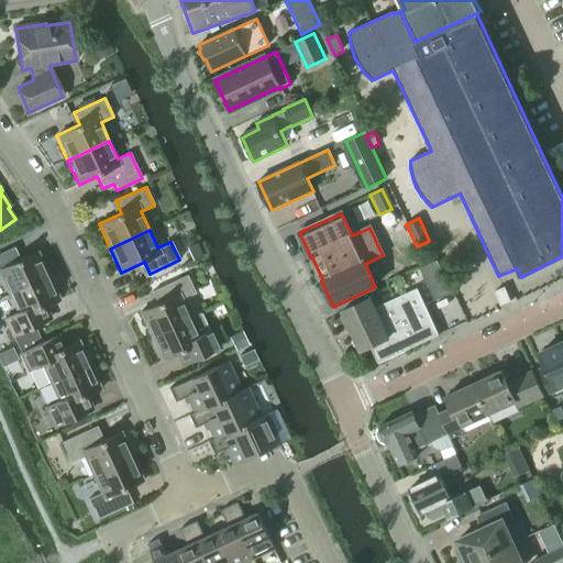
[(187,250),(194,263),(203,257),(198,245),(187,250)]
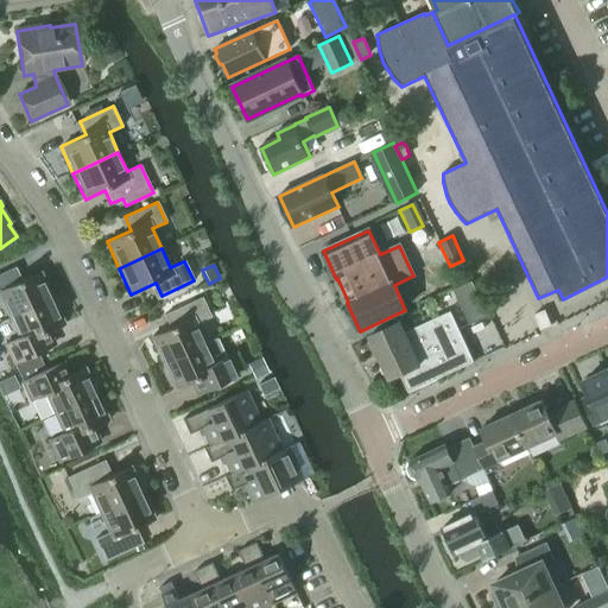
[(16,284),(8,270),(0,273),(0,298),(10,318),(52,299),(39,272),(16,284)]
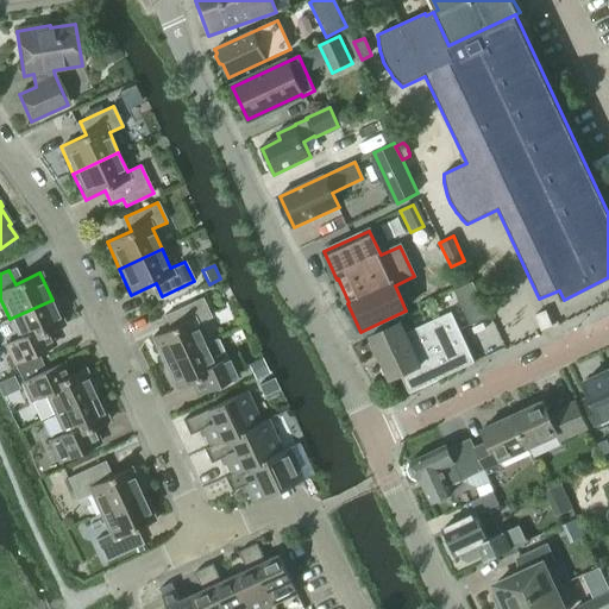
[(470,326),(489,318),(472,283),(454,292),(470,326)]
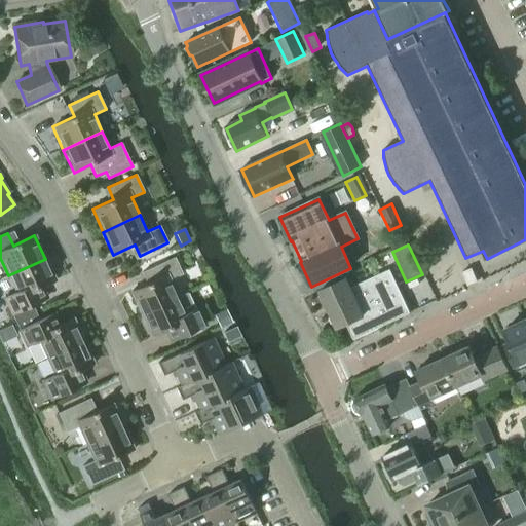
[(141,314),(178,297),(171,280),(182,274),(175,258),(146,271),(151,282),(129,292),(141,314)]
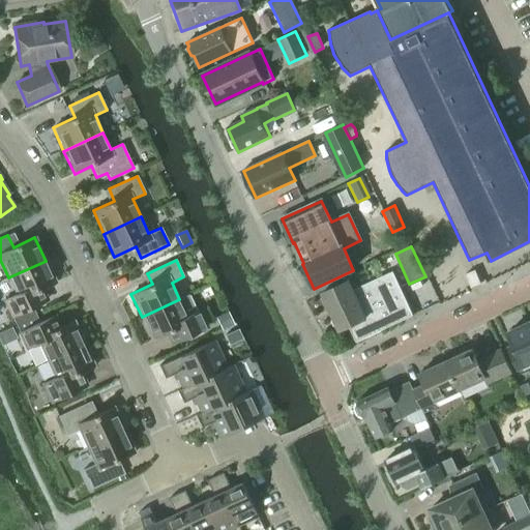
[(56,284),(46,261),(8,277),(17,294),(3,300),(11,318),(16,325),(35,316),(32,308),(39,304),(34,294),(45,289),(56,284)]
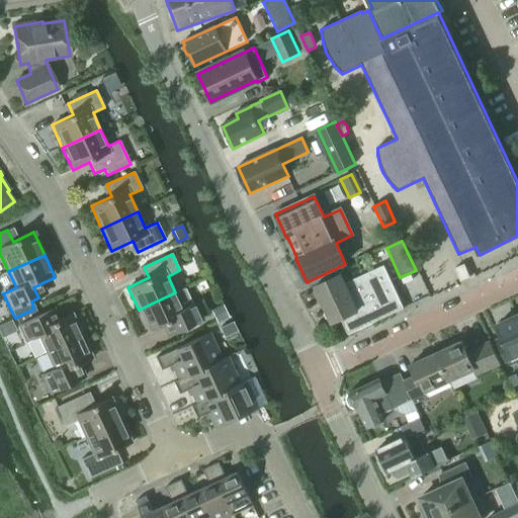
[(462,281),(471,277),(465,264),(456,268),(462,281)]
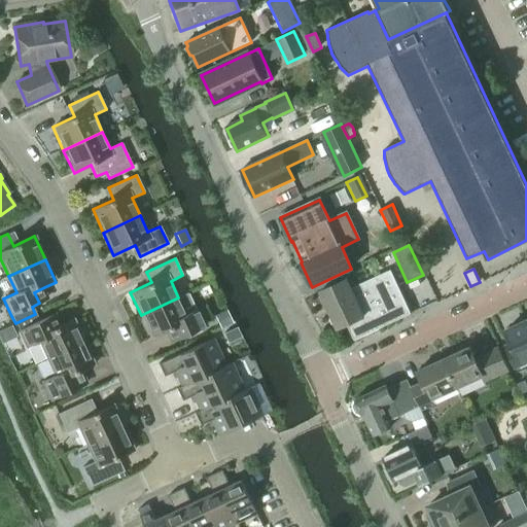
[(347,324),(354,340),(411,314),(390,271),(351,288),(350,289),(363,316),(347,324)]
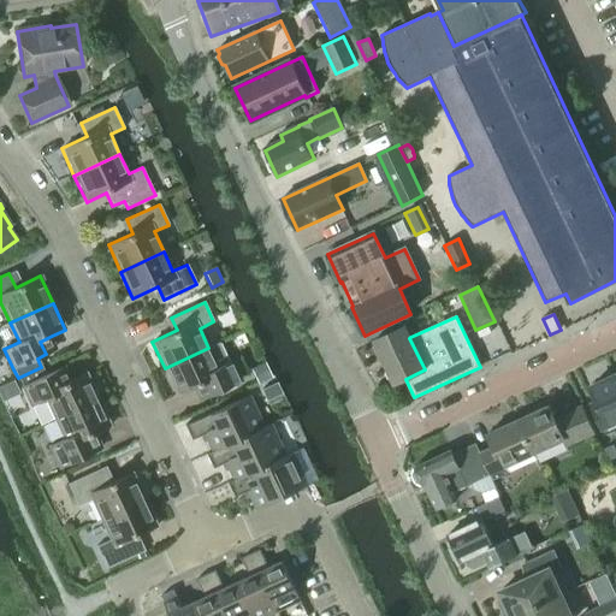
[(395,384),(401,381),(406,379),(425,369),(409,338),(410,337),(406,326),(374,341),(395,384)]
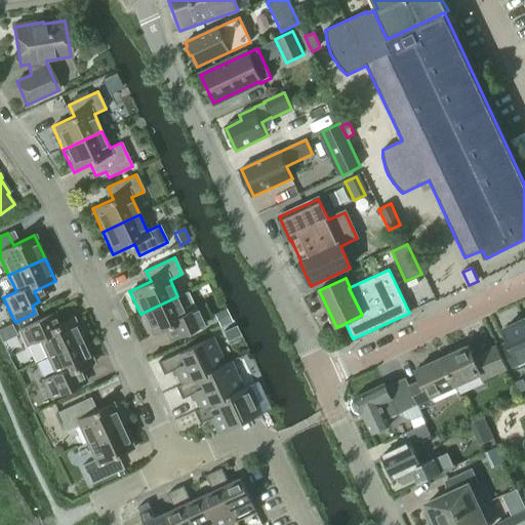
[(186,293),(177,296),(140,314),(151,337),(172,327),(177,338),(205,325),(198,308),(194,310),(186,293)]
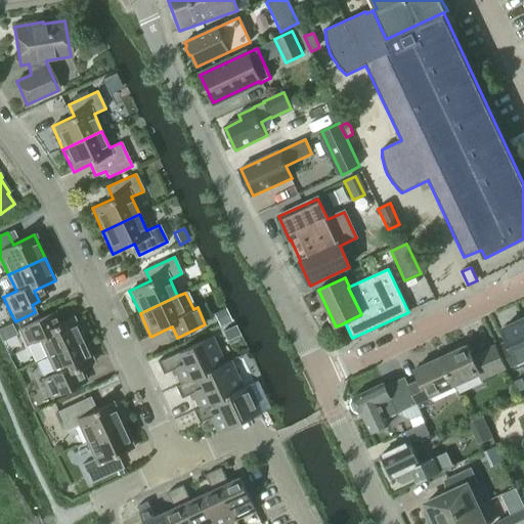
[(225,308),(213,314),(219,328),(231,321),(225,308)]
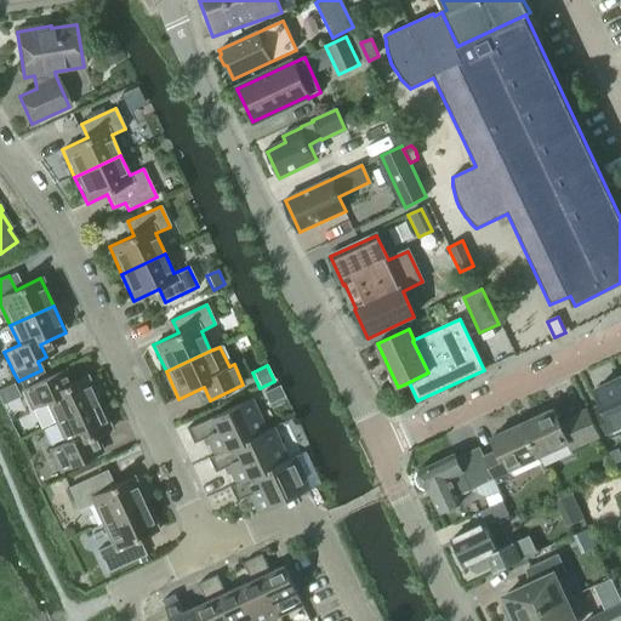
[(46,403),(55,423),(98,403),(86,376),(73,382),(62,387),(56,374),(46,379),(41,370),(18,381),(22,389),(32,410),(46,403)]
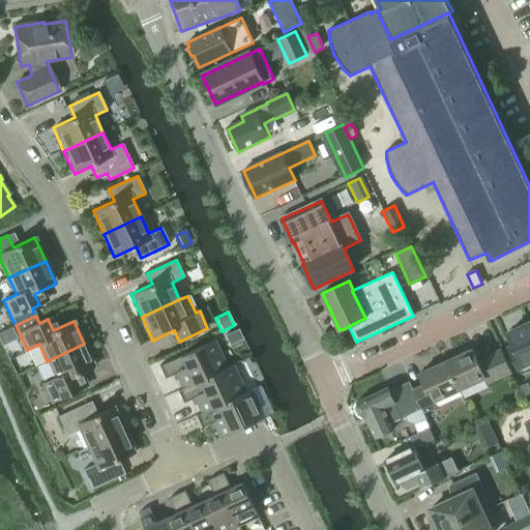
[(506,341),(521,374),(528,371),(526,365),(529,362),(529,327),(528,323),(508,332),(514,345),(509,347),(506,341)]
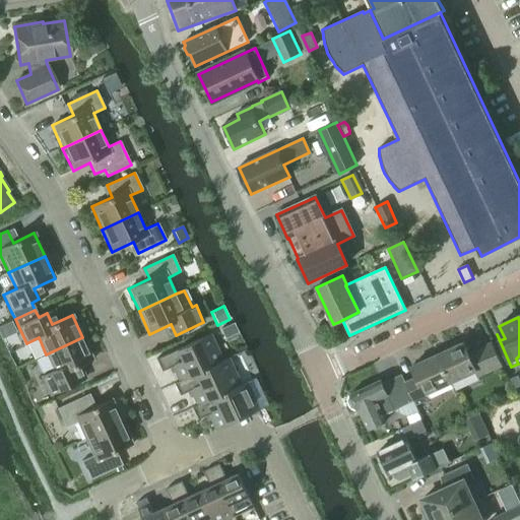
[(210,335),(155,361),(161,372),(173,367),(179,382),(180,382),(222,363),(222,362),(210,335)]
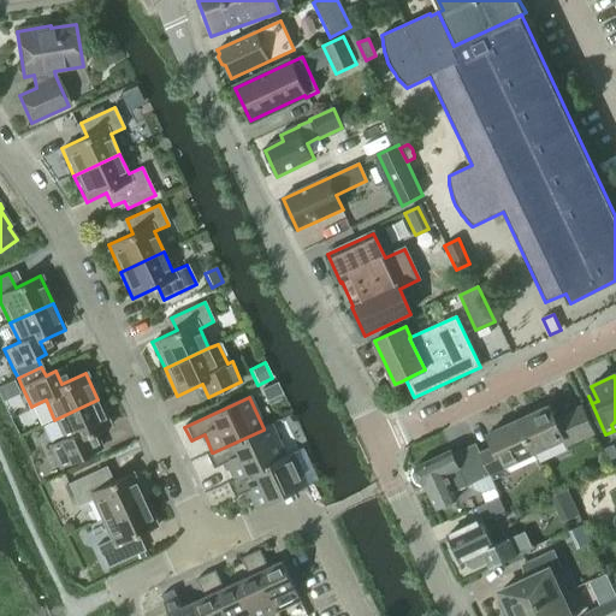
[(59,468),(94,452),(87,437),(110,426),(98,400),(54,420),(64,439),(49,446),(59,468)]
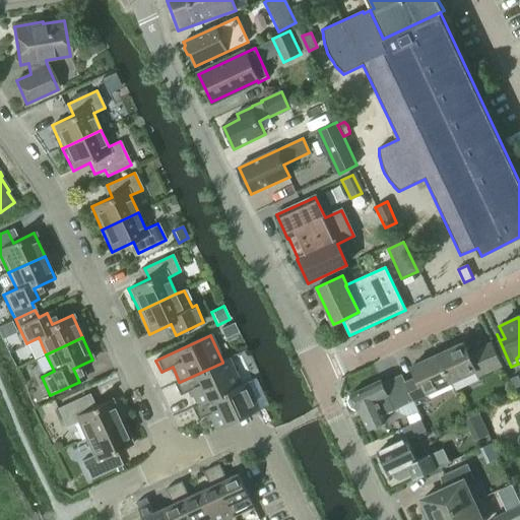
[(503,366),(493,341),(469,352),(464,342),(438,354),(452,383),(476,372),(479,377),(503,366)]
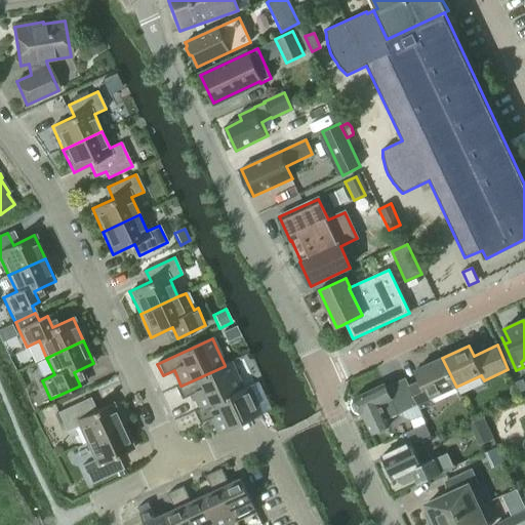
[(430,399),(456,387),(442,358),(416,370),(421,380),(409,386),(418,405),(420,410),(433,404),(430,399)]
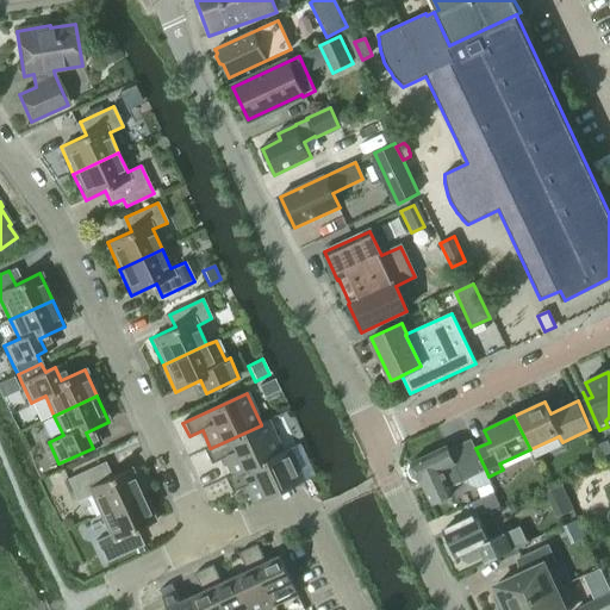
[(210,448),(204,450),(210,465),(223,459),(231,475),(231,477),(281,453),(267,421),(261,424),(261,425),(211,448),(210,448)]
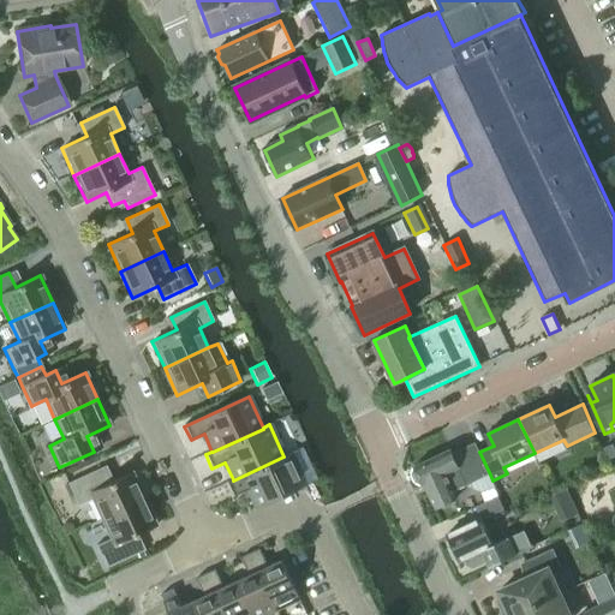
[(479,453),(476,445),(454,454),(451,448),(415,466),(412,472),(417,482),(422,485),(425,484),(437,507),(457,497),(454,491),(467,484),(482,493),(496,487),(479,452),(479,453)]
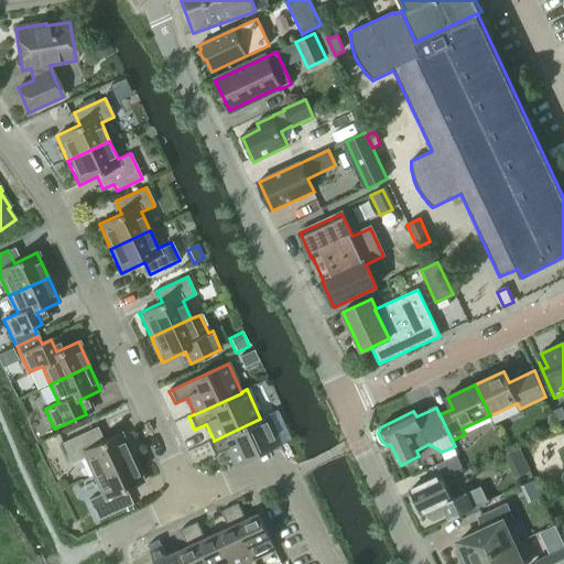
[(563,412),(562,408),(553,411),(557,423),(563,419),(563,412)]
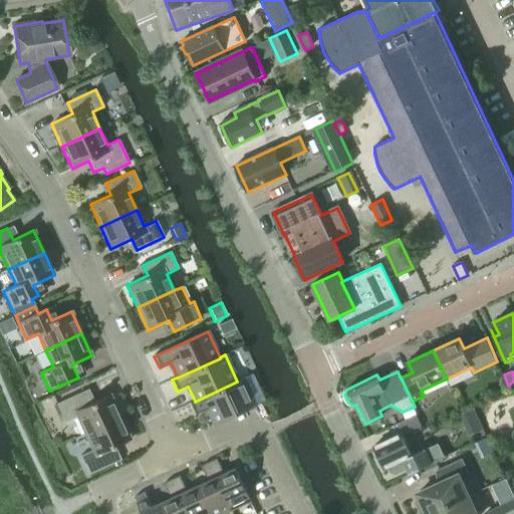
[(195,401),(189,404),(195,416),(206,411),(213,426),(244,412),(255,406),(265,402),(252,374),(243,378),(237,381),(195,402),(195,401)]
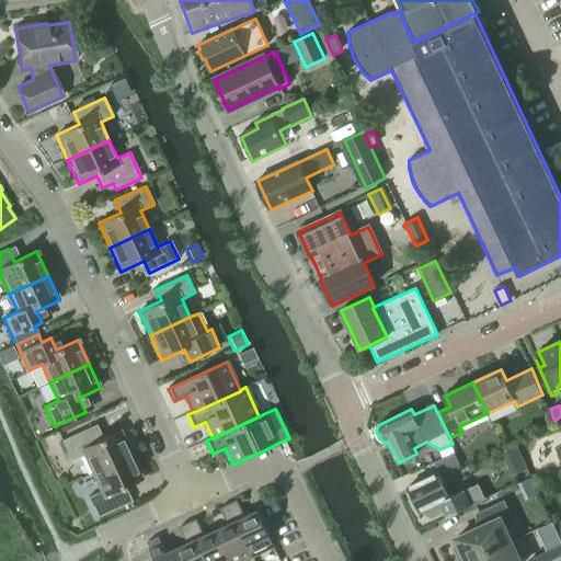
[(96,442),(90,427),(60,442),(70,461),(83,456),(92,473),(132,456),(119,431),(96,442)]
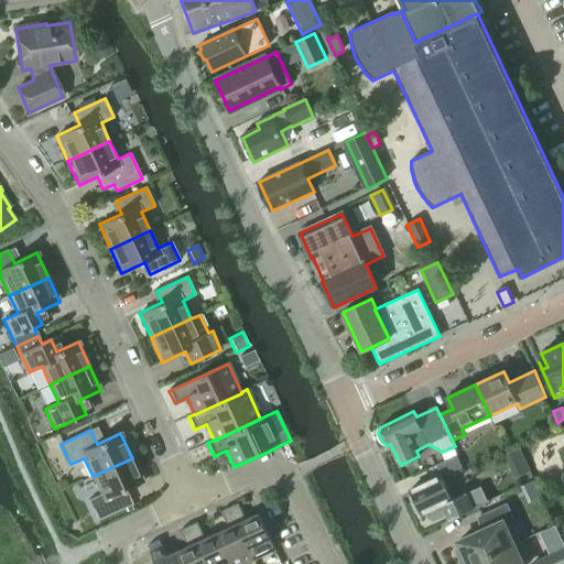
[(445,461),(451,473),(461,468),(455,456),(445,461)]
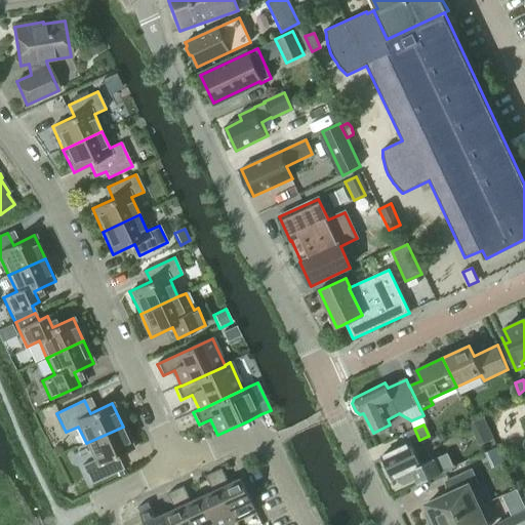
[(90,485),(117,473),(111,459),(133,449),(123,427),(86,443),(94,460),(81,466),(90,485)]
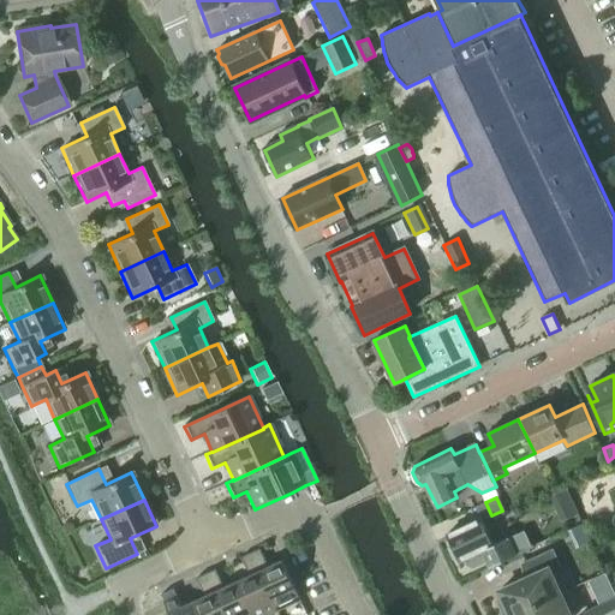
[(487,562),(489,568),(535,548),(531,549),(524,532),(509,539),(508,538),(493,545),(481,518),(447,533),(459,560),(464,559),(467,566),(473,568),(487,562)]
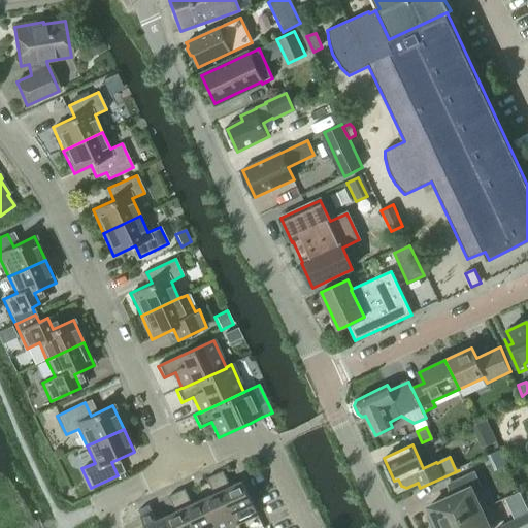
[(231,488),(224,471),(216,475),(238,525),(258,516),(242,482),(231,488)]
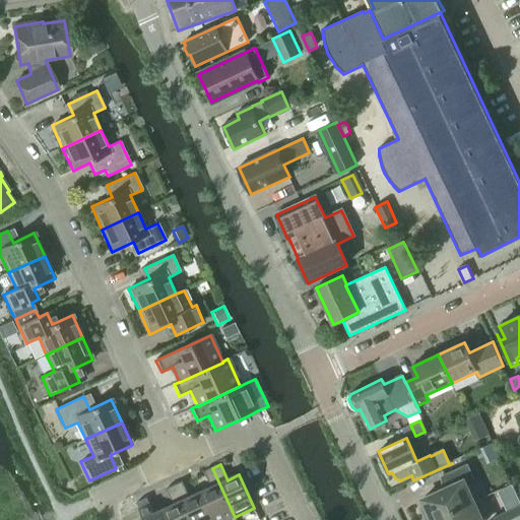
[(425,519),(434,519),(473,502),(463,481),(472,477),(466,465),(443,475),(448,486),(420,500),(424,505),(418,507),(425,519)]
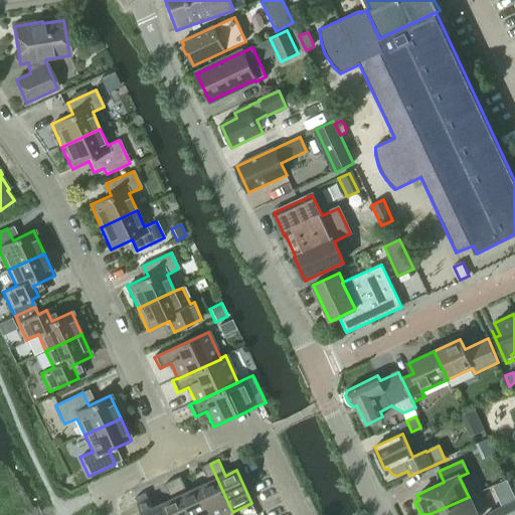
[(210,514),(224,514),(232,512),(210,464),(202,468),(209,483),(198,488),(210,514)]
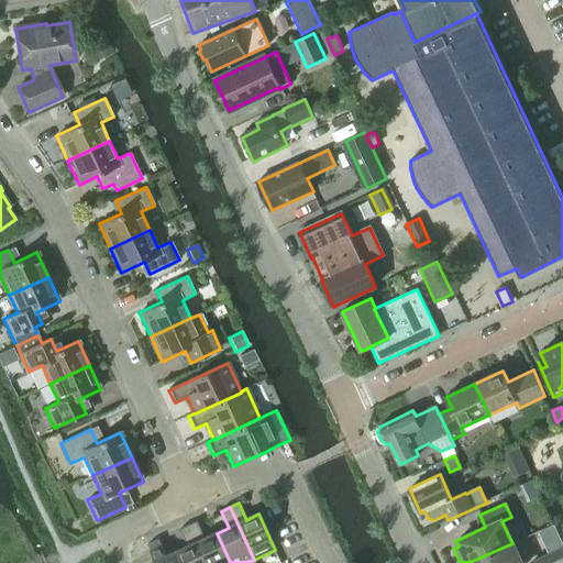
[(206,539),(198,522),(188,526),(206,562),(230,562),(217,533),(206,539)]
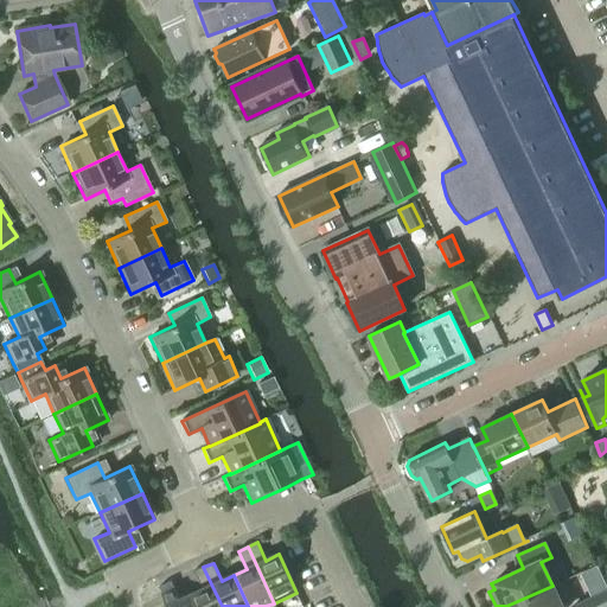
[(195,606),(222,606),(203,567),(195,572),(203,589),(190,595),(195,606)]
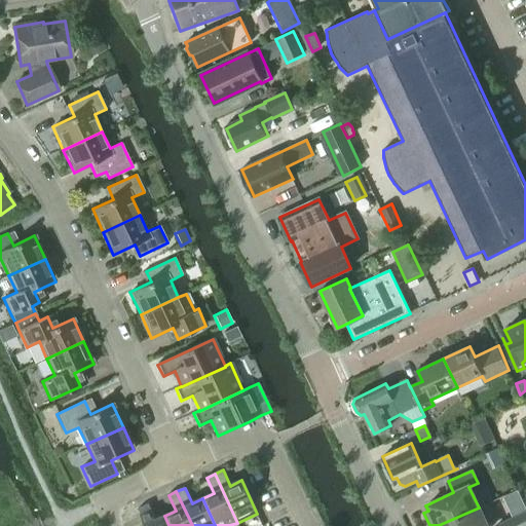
[(154,521),(146,505),(138,510),(145,525),(168,525),(164,516),(154,521)]
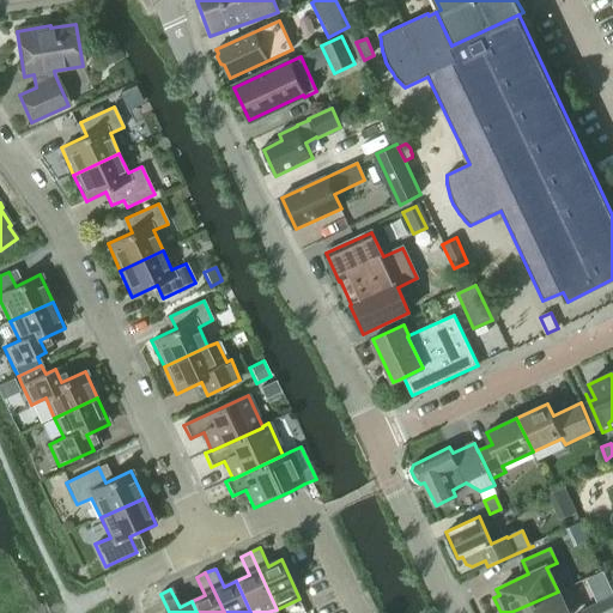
[(566,612),(558,592),(511,612),(566,612)]
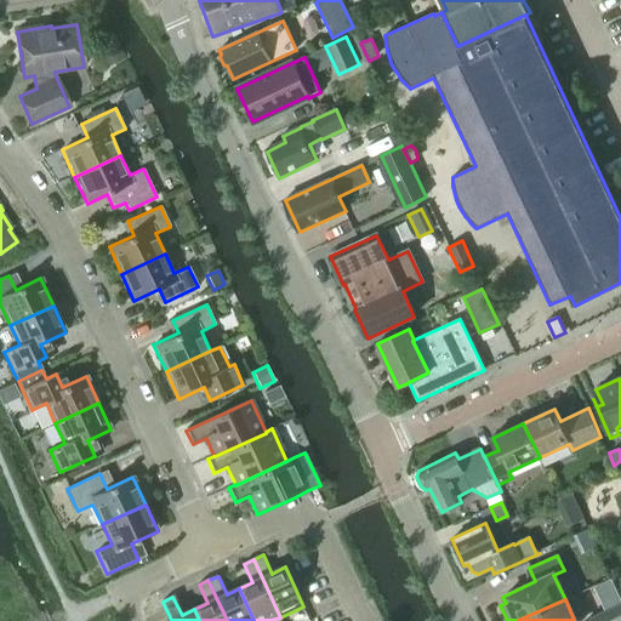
[(620,620),(620,604),(585,620),(620,620)]
